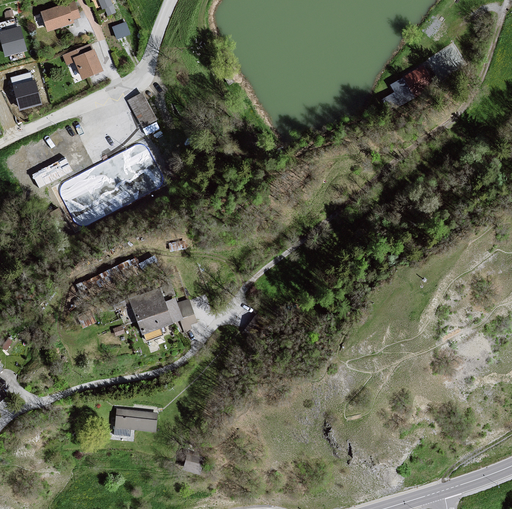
[(75,0),(43,10),(49,28),(74,19),(72,15),(79,13),(75,0)]
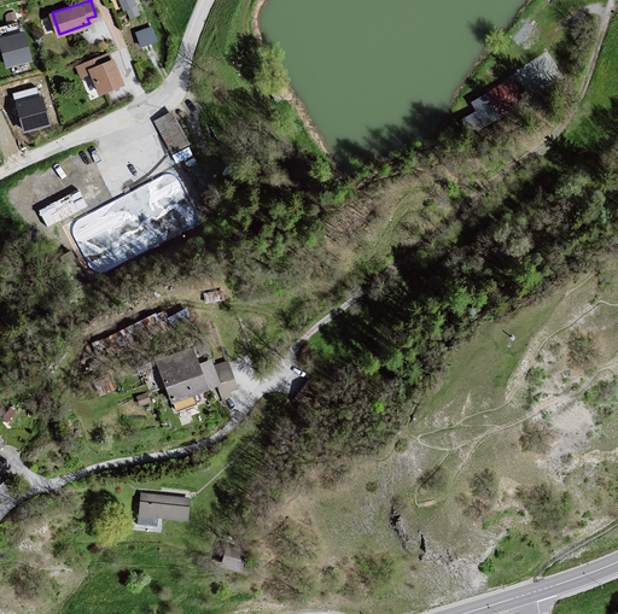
[(122,0),(128,12),(140,6),(138,0),(122,0)]
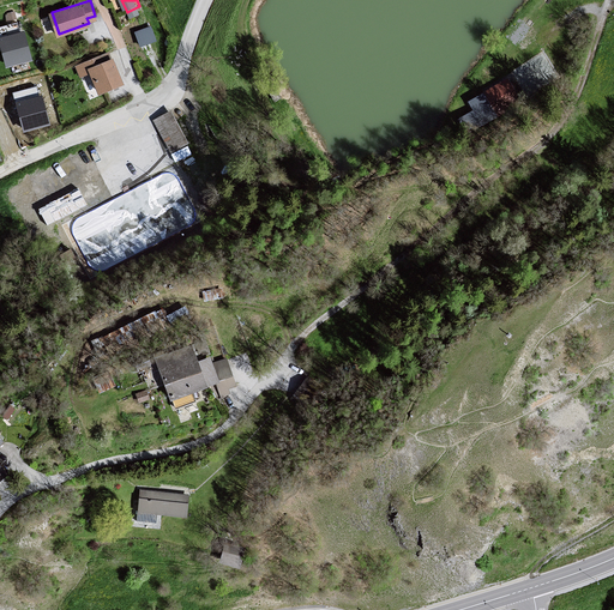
[(151,19),(136,25),(140,40),(156,34),(151,19)]
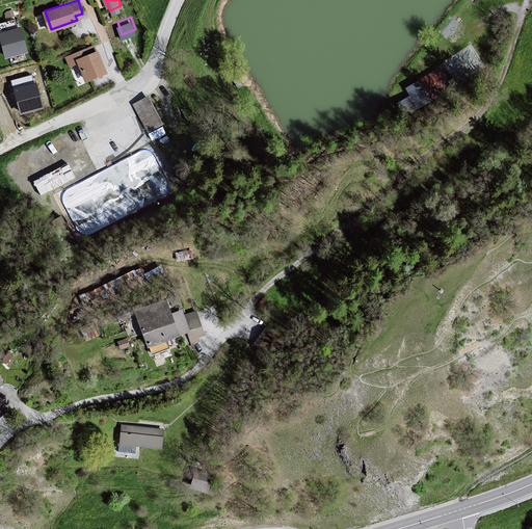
[(27,49),(21,25),(16,26),(15,19),(0,21),(0,32),(5,54),(27,49)]
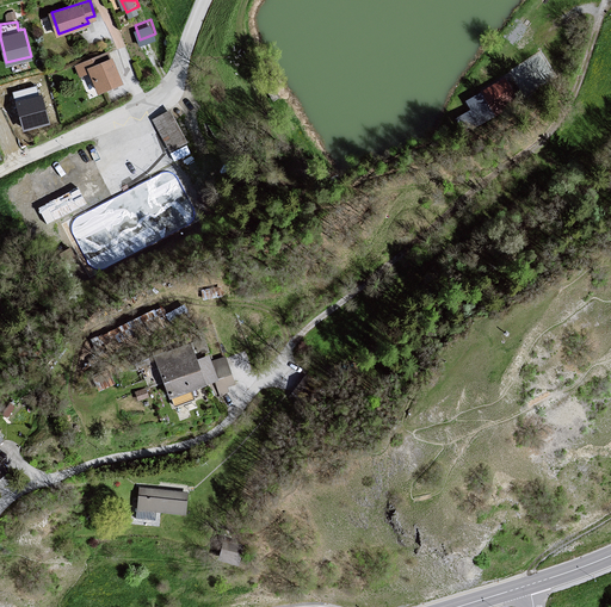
[(93,61),(74,67),(76,78),(91,73),(98,95),(122,87),(112,59),(92,64),(93,61)]
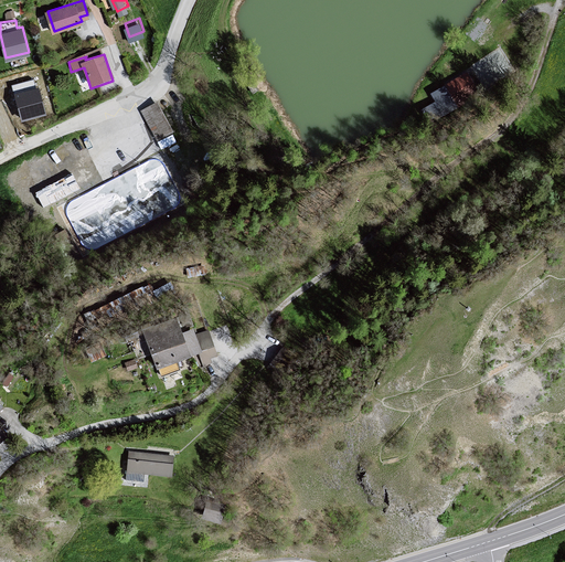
[(470,67),(430,84),(440,109),(473,96),(468,83),(475,80),(470,67)]
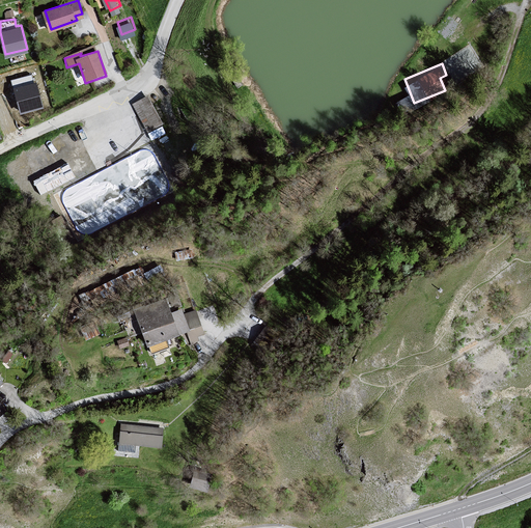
[(43,105),(35,81),(32,81),(30,74),(12,79),(22,111),(43,105)]
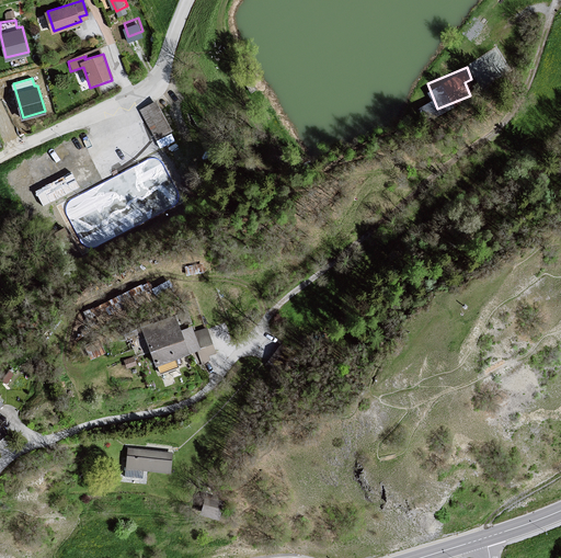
[(182,128),(165,97),(140,110),(157,141),(182,128)]
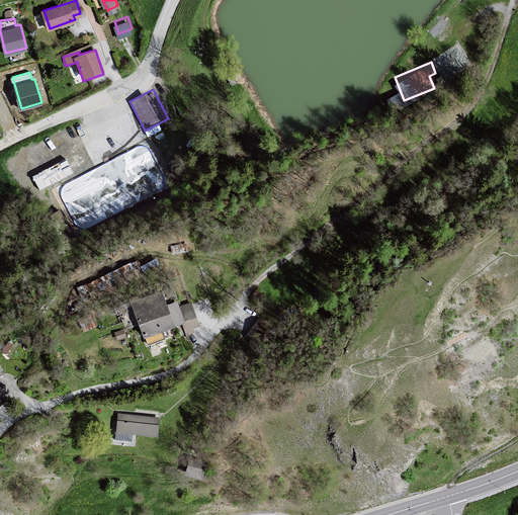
[(155,133),(49,188),(72,232),(178,175),(155,133)]
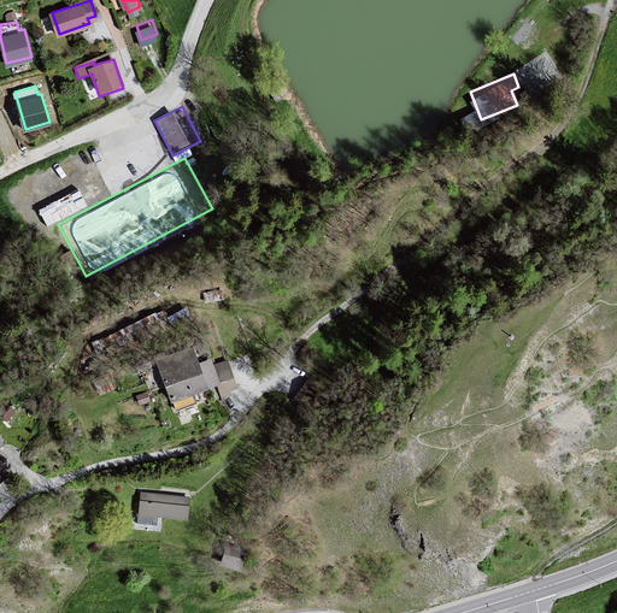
[(209,332),(197,335),(200,351),(211,348),(209,332)]
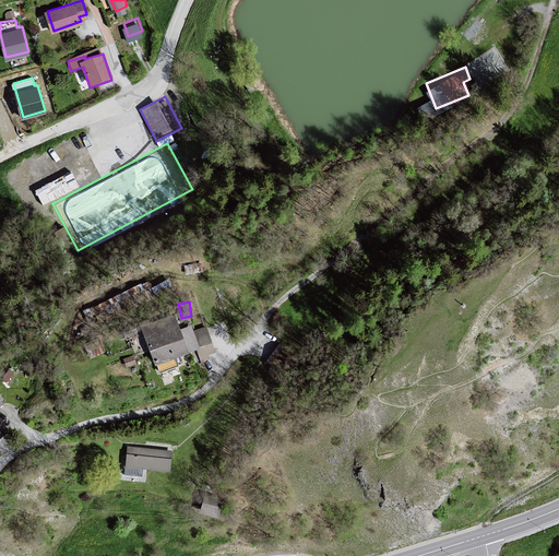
[(176,319),(142,332),(156,370),(190,357),(188,353),(179,331),(176,319)]
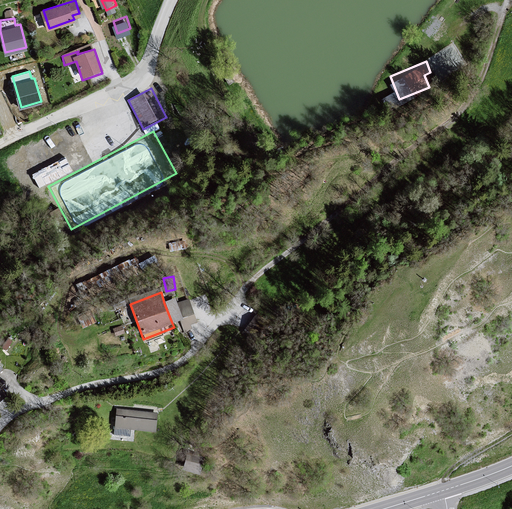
[(175,299),(164,303),(172,323),(194,314),(188,300),(177,304),(175,299)]
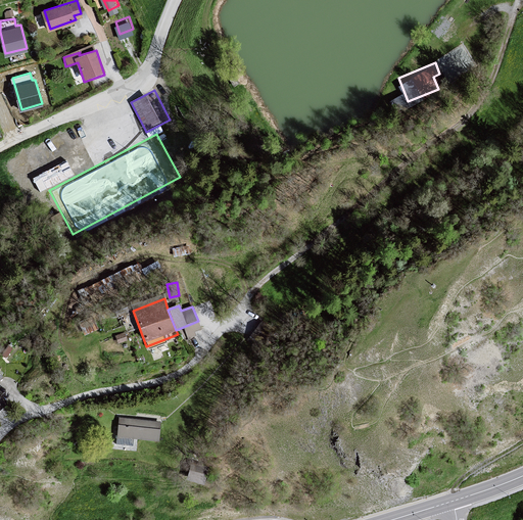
[(163,421),(119,416),(114,443),(133,445),(134,438),(160,441),(163,421)]
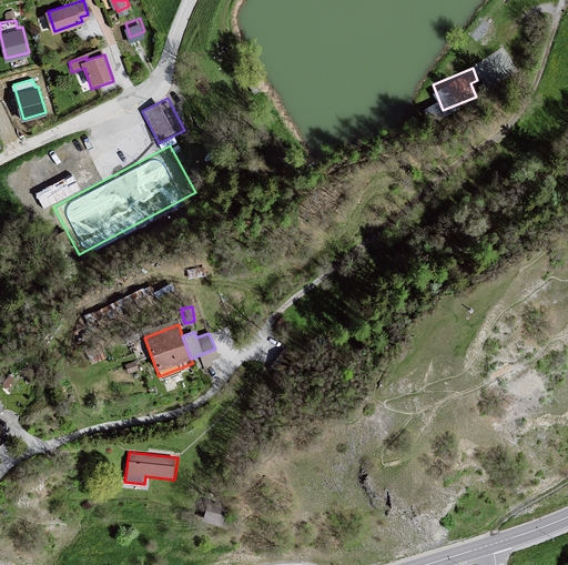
[(227,505),(209,502),(204,523),(223,526),(227,505)]
